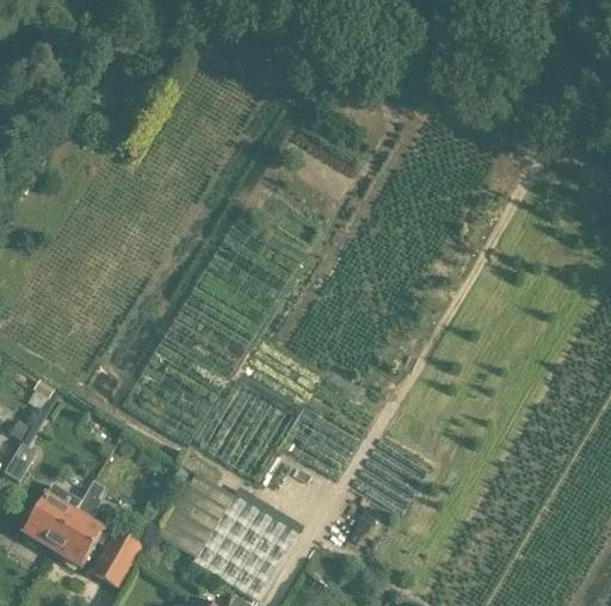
[(39,379),(32,389),(48,399),(54,389),(39,379)]
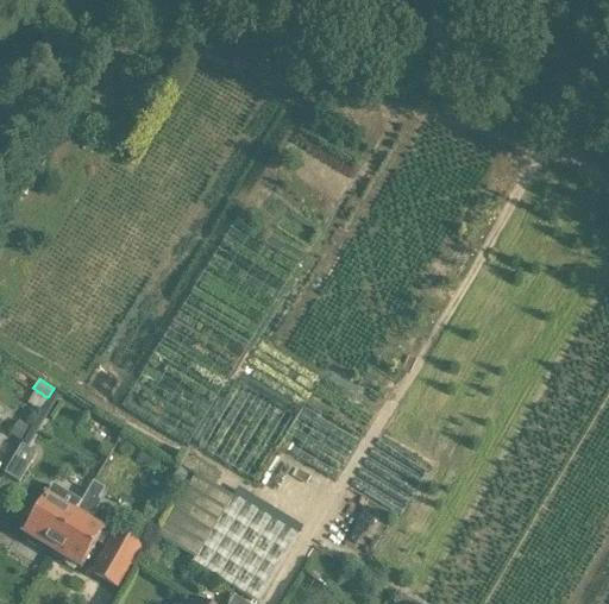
[(17,420),(10,433),(19,439),(27,426),(17,420)]
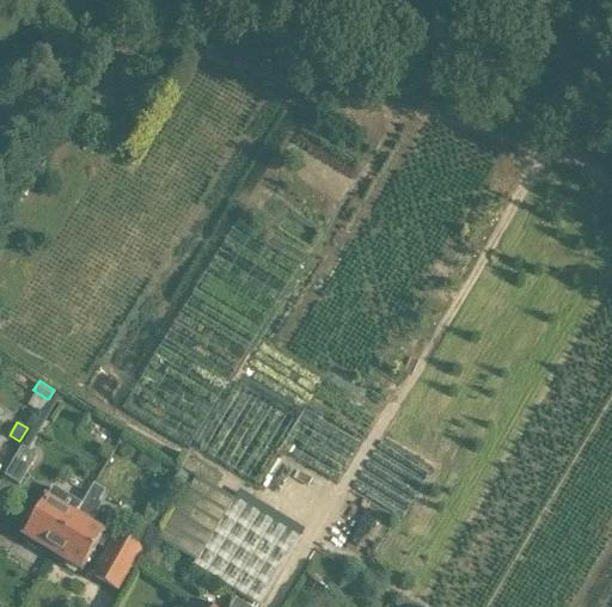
[(4,473),(18,482),(35,453),(20,445),(4,473)]
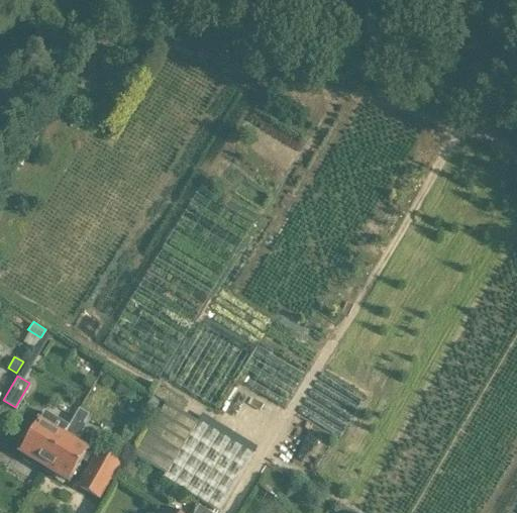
[(151,394),(144,406),(153,411),(161,399),(151,394)]
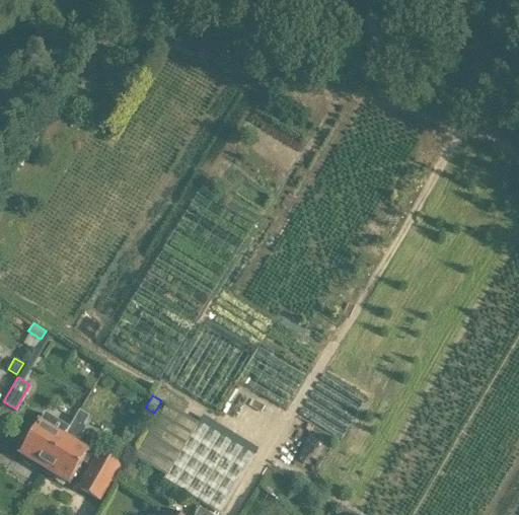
[(123,409),(134,415),(141,402),(130,396),(123,409)]
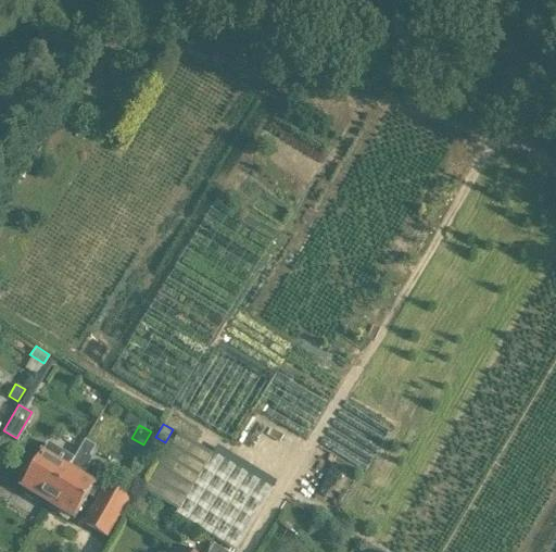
[(177,431),(149,485),(181,502),(176,512),(238,544),(274,477),(238,458),(236,462),(177,431)]
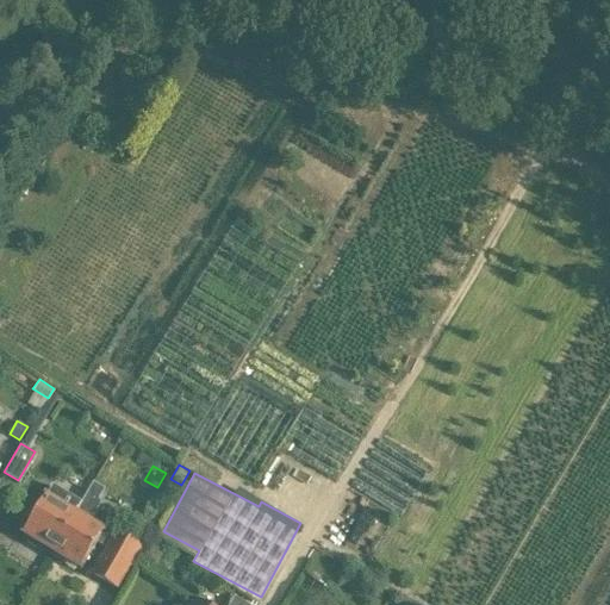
[(75,507),(51,549),(62,555),(63,561),(73,566),(78,565),(80,566),(94,540),(100,530),(101,529),(86,519),(87,515),(86,515),(104,486),(93,480),(86,492),(75,507)]
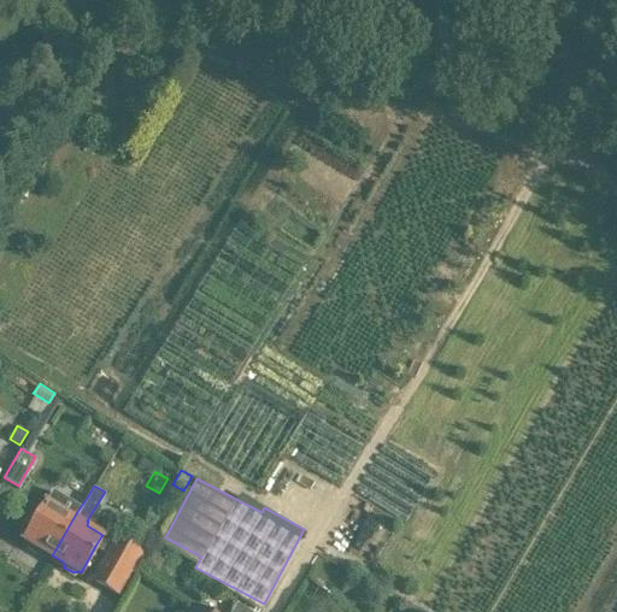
[(45,501),(23,537),(25,540),(27,545),(36,551),(40,548),(52,555),(76,513),(64,506),(62,511),(45,501)]
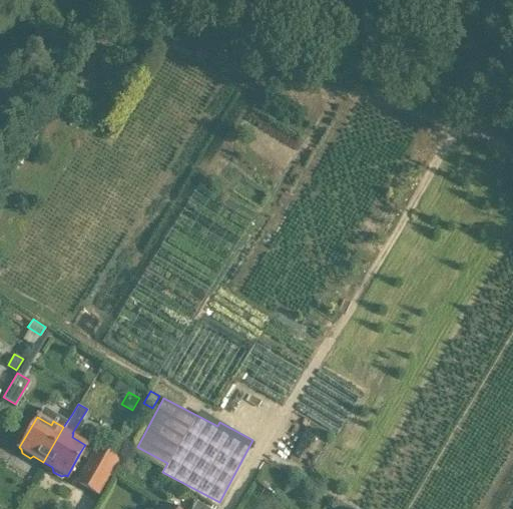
[(87,459),(75,480),(97,493),(117,458),(95,446),(92,451),(84,446),(79,454),(87,459)]
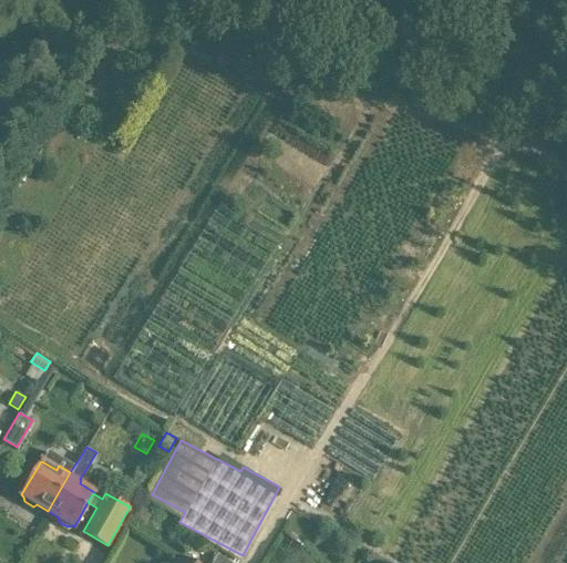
[(192,562),(179,555),(174,562),(234,562),(216,552),(209,562),(192,562)]
